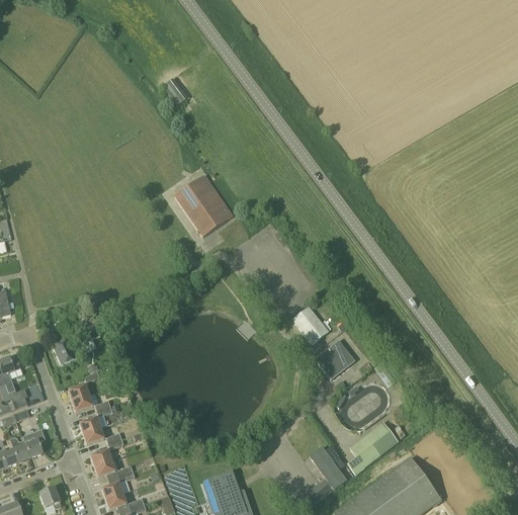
[(177,105),(187,97),(173,78),(162,86),(177,105)]
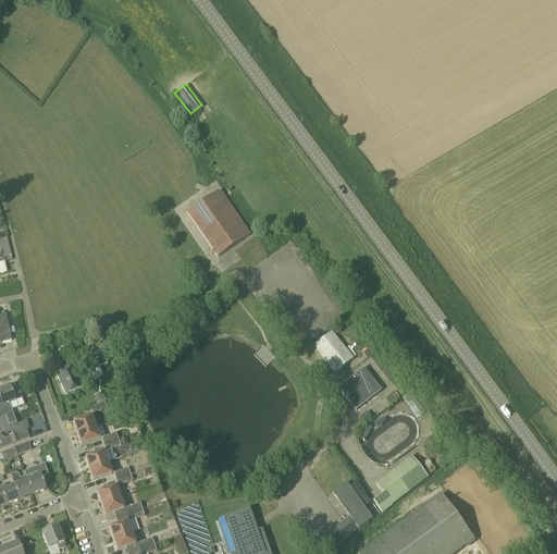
[(219,255),(250,232),(220,187),(187,209),(219,255)]
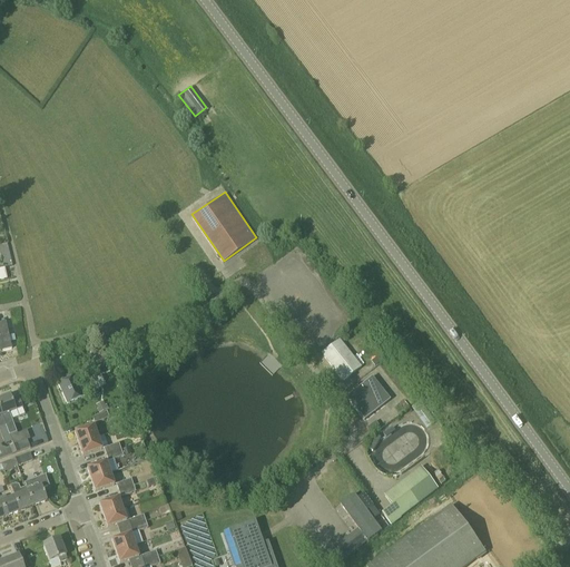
[(0,320),(0,349),(11,346),(10,340),(9,333),(6,319),(0,320)]
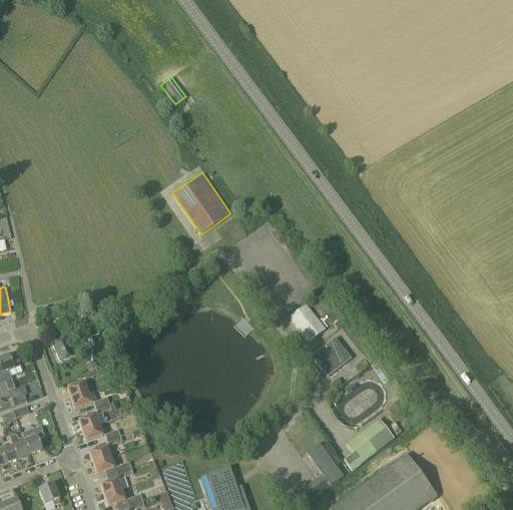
[(310,340),(325,328),(305,303),(290,316),(294,321),(310,340)]
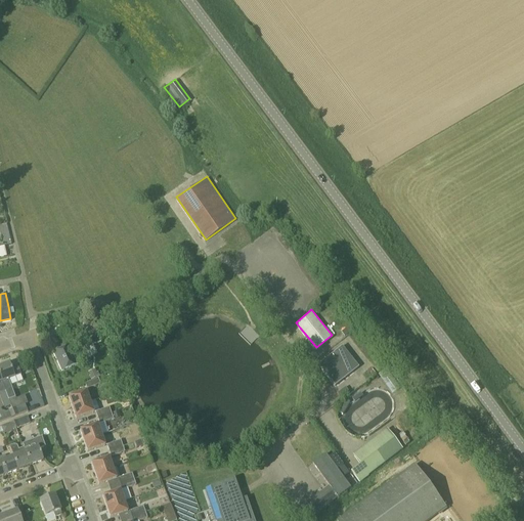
[(90,332),(101,328),(96,314),(86,318),(90,332)]
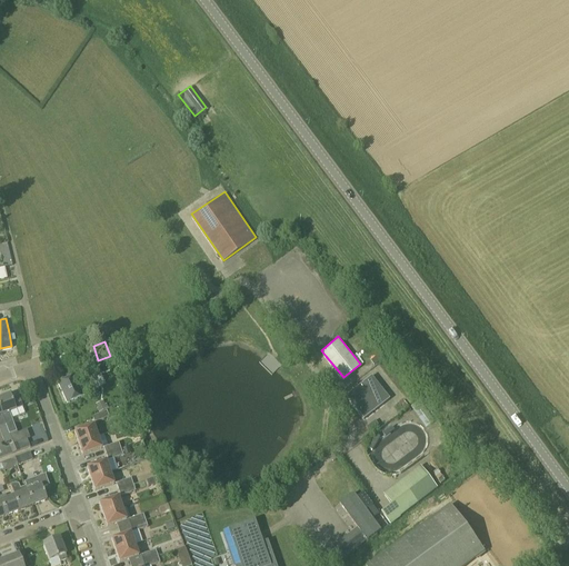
[(363,417),(390,396),(372,373),(346,394),(363,417)]
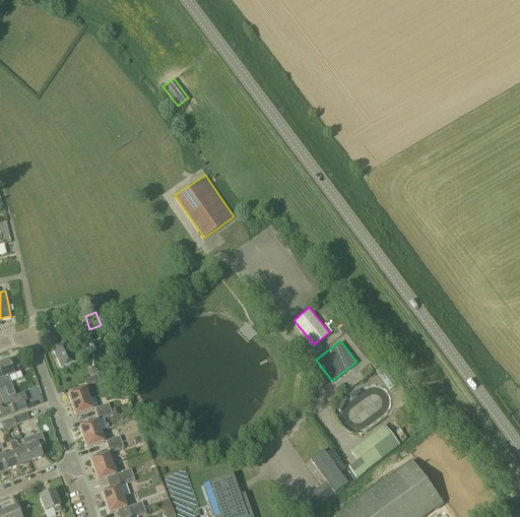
[(70,345),(68,341),(54,347),(62,366),(76,360),(73,351),(75,349),(73,345),(70,345)]
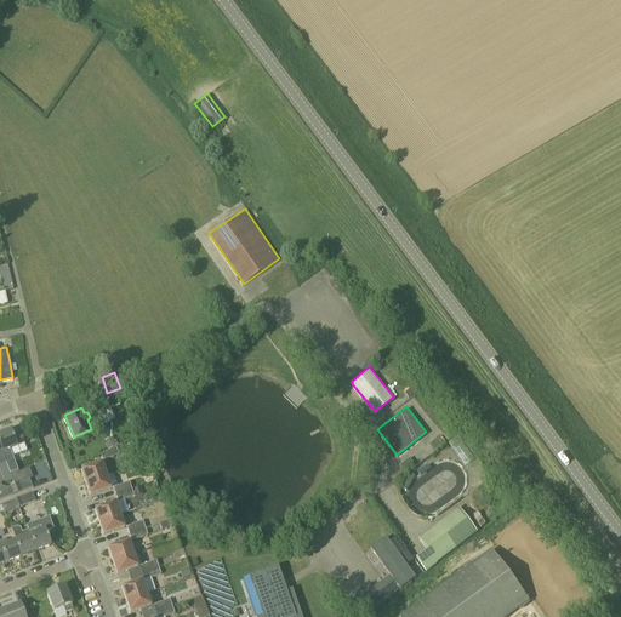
[(4,453),(6,461),(11,472),(18,468),(12,451),(27,445),(26,441),(21,430),(13,433),(11,428),(0,432),(0,441),(5,453),(4,453)]
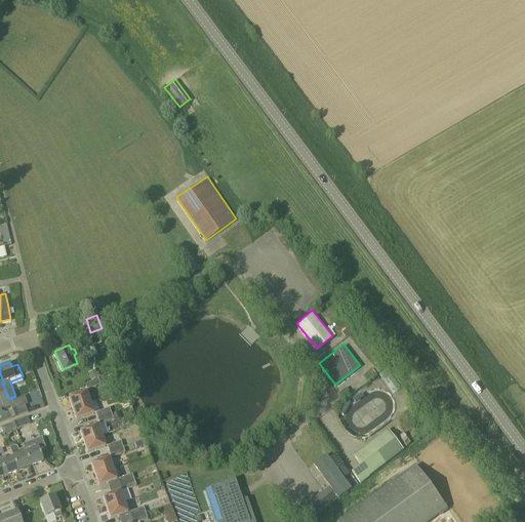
[(91,377),(97,375),(94,367),(88,370),(91,377)]
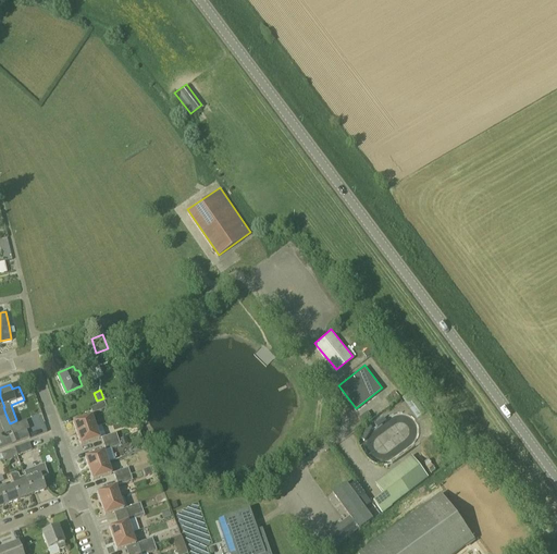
[(93,411),(107,405),(104,399),(90,405),(93,411)]
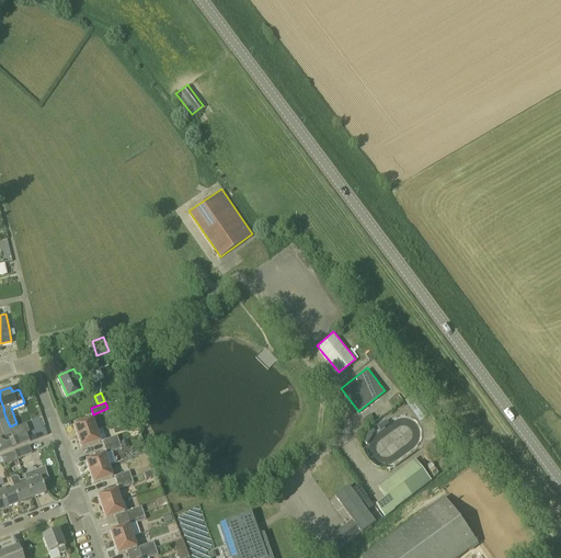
[(365,423),(374,417),(370,411),(361,419),(365,423)]
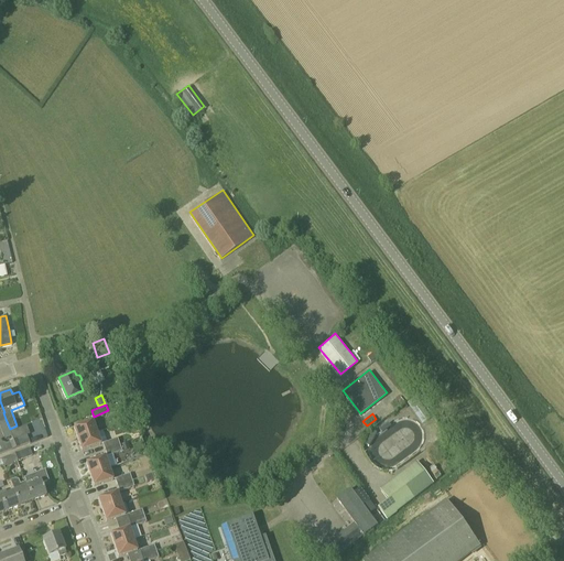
[(78,437),(97,430),(94,418),(74,424),(78,437)]
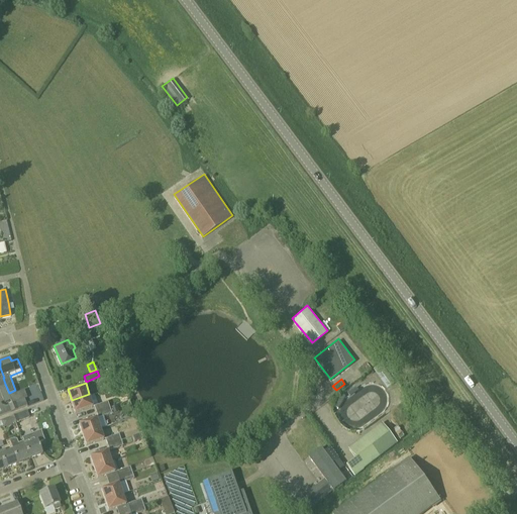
[(338,405),(345,393),(341,391),(334,403),(338,405)]
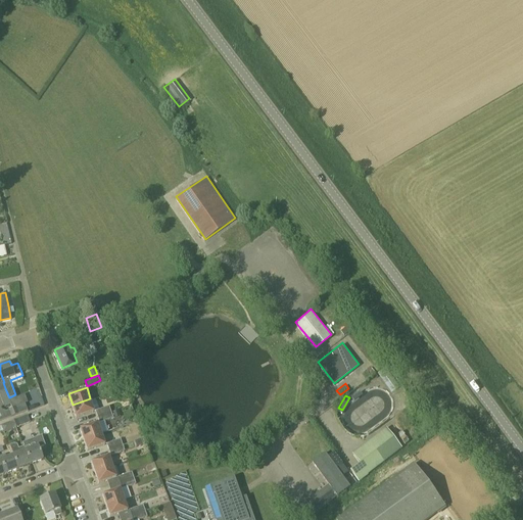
[(90,398),(73,405),(76,415),(94,410),(90,398)]
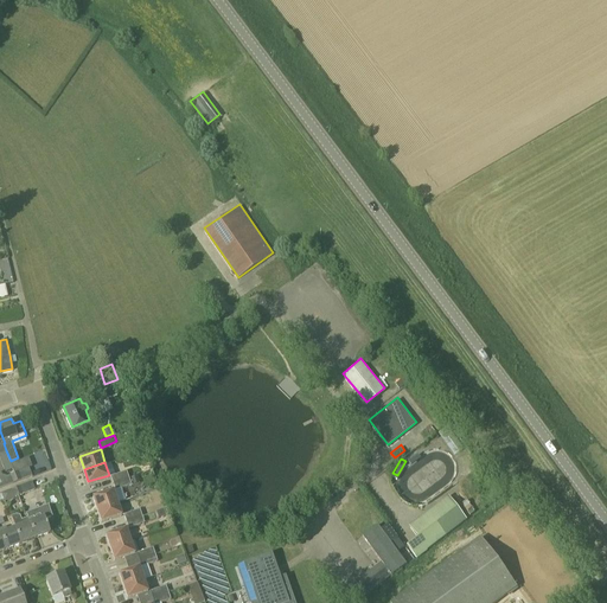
[(14,470),(18,479),(32,473),(29,464),(14,470)]
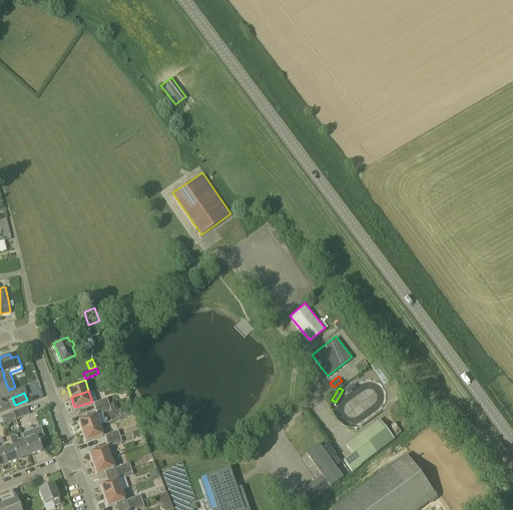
[(0,410),(15,405),(12,398),(6,400),(2,399),(1,397),(0,397),(0,410)]
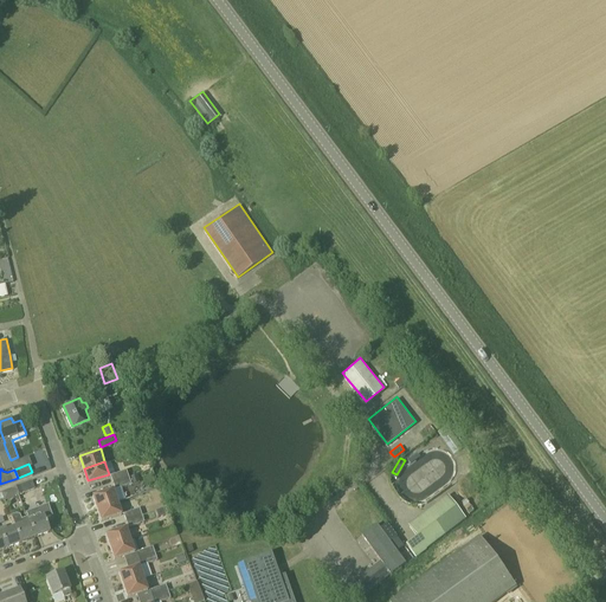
[(113,480),(129,474),(127,468),(111,473),(113,480)]
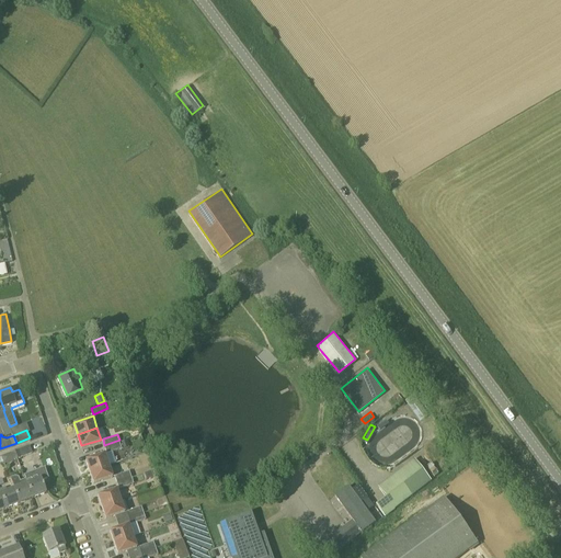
[(119,440),(104,445),(106,452),(122,446),(119,440)]
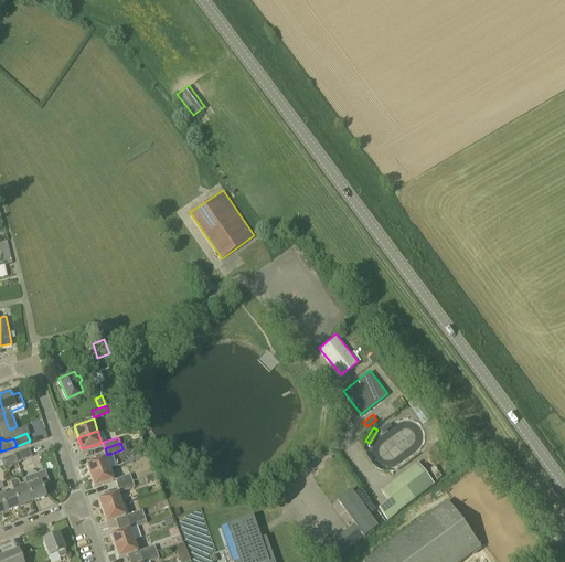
[(16,452),(18,459),(32,454),(30,446),(16,452)]
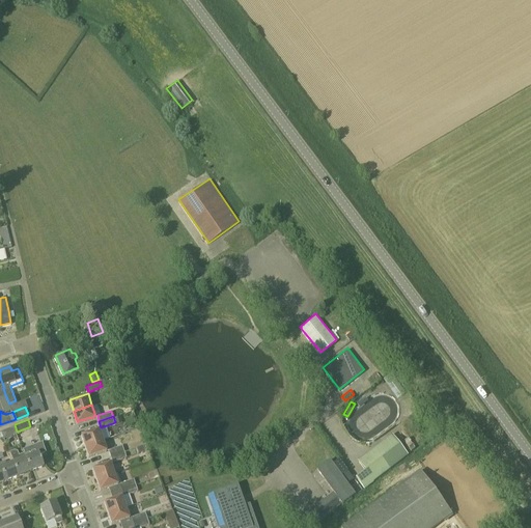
[(85,444),(103,438),(100,427),(81,434),(85,444)]
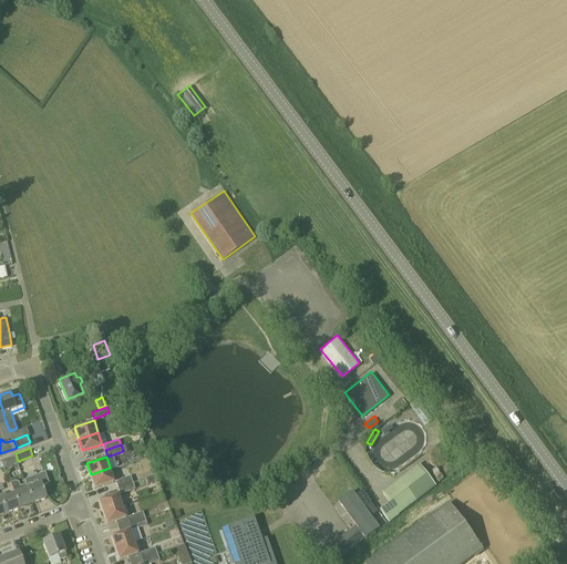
[(390,519),(400,511),(400,510),(435,482),(420,462),(384,490),(392,500),(381,508),(390,519)]
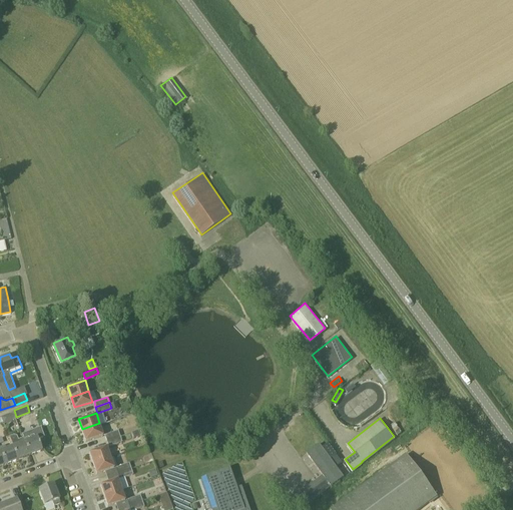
[(99,423),(82,429),(85,440),(103,434),(99,423)]
